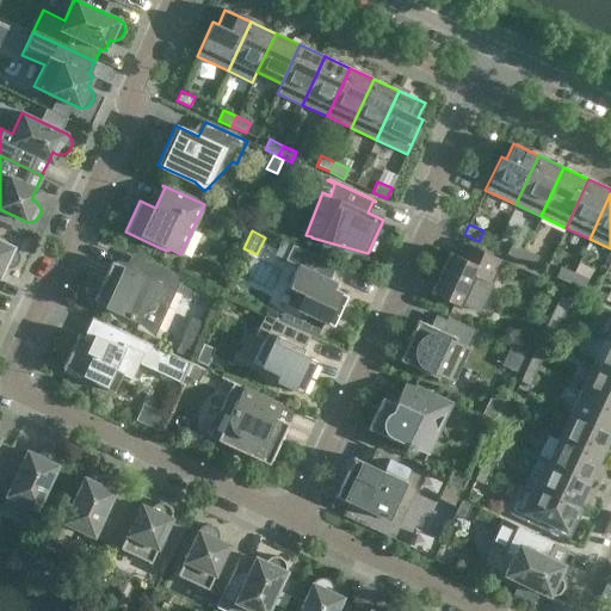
[(0,275),(4,267),(6,267),(8,269),(10,267),(12,267),(13,266),(14,265),(16,264),(17,264),(18,261),(18,260),(19,259),(19,257),(19,255),(18,254),(18,252),(17,251),(16,250),(14,248),(13,247),(0,241),(0,275)]
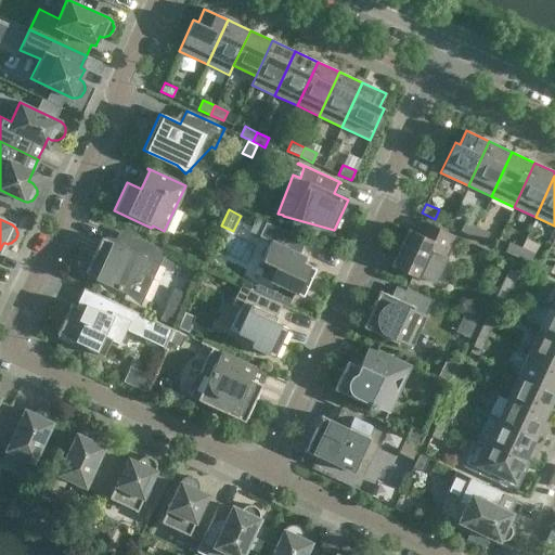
[(436,282),(457,236),(455,236),(422,221),(422,220),(421,220),(415,232),(409,229),(399,248),(391,252),(395,259),(391,267),(392,267),(417,279),(418,280),(421,275),(436,282)]
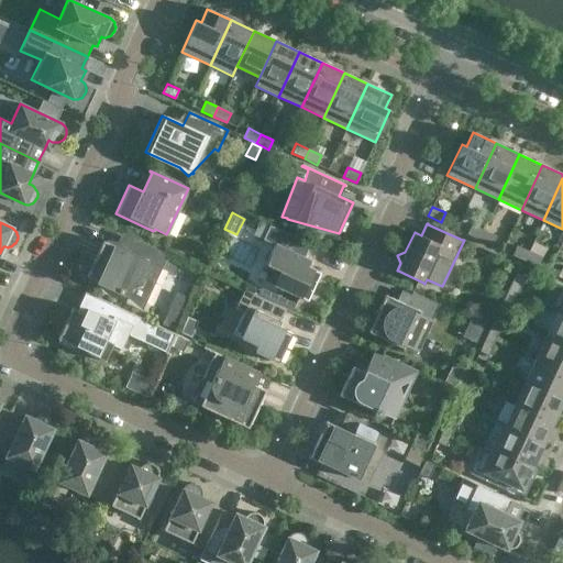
[(479,240),(484,231),(471,224),(466,234),(479,240)]
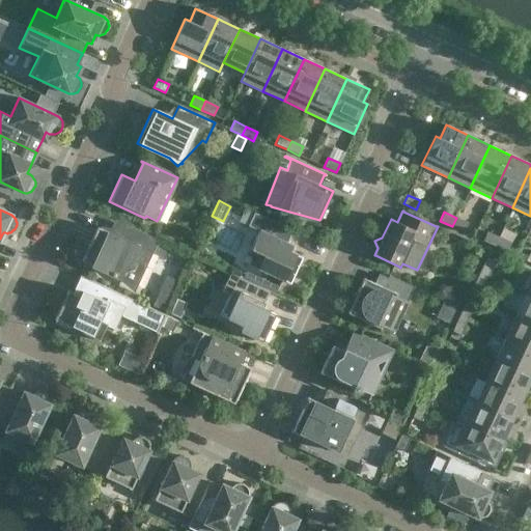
[(286,243),(292,230),(254,213),(248,226),(258,231),(250,250),(255,252),(259,264),(257,269),(289,284),(302,257),(289,251),(292,246),(286,243)]
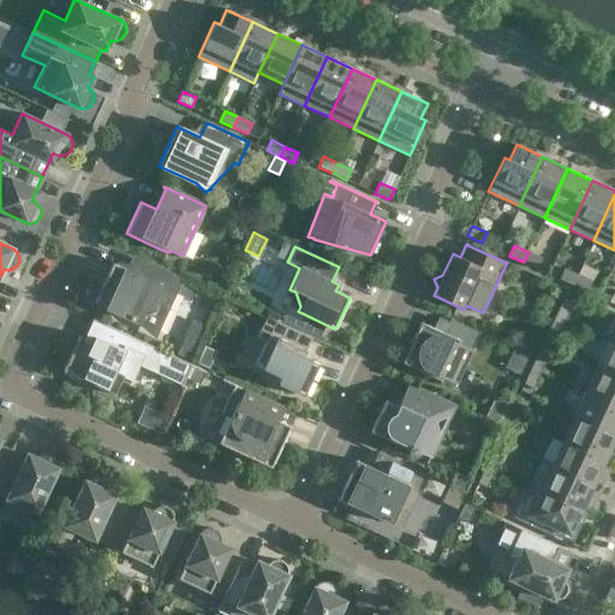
[(542,258),(529,252),(524,262),(537,268),(542,258)]
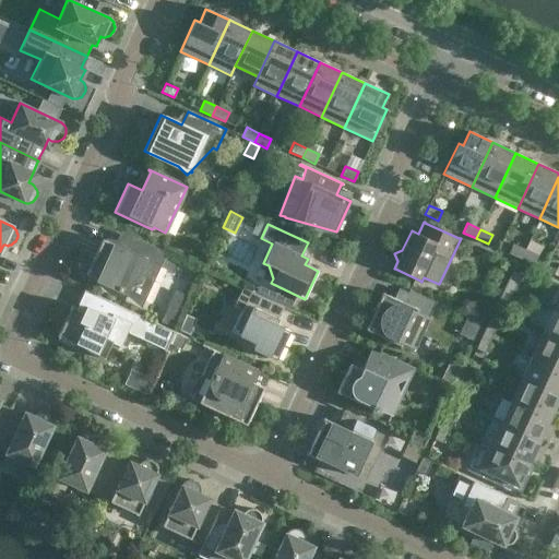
[(164,251),(135,238),(129,251),(102,239),(85,275),(141,300),(164,251)]
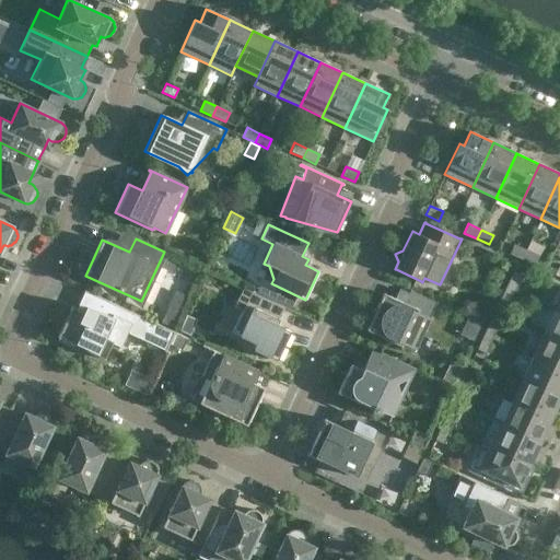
[(522,259),(526,251),(514,244),(510,254),(522,259)]
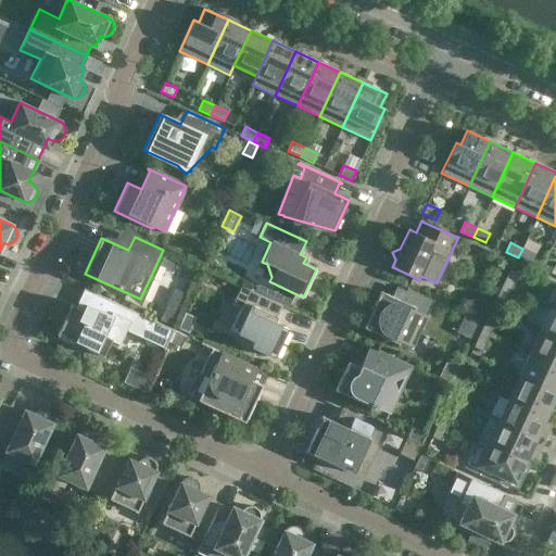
[(534,254),(522,249),(518,257),(530,264),(534,254)]
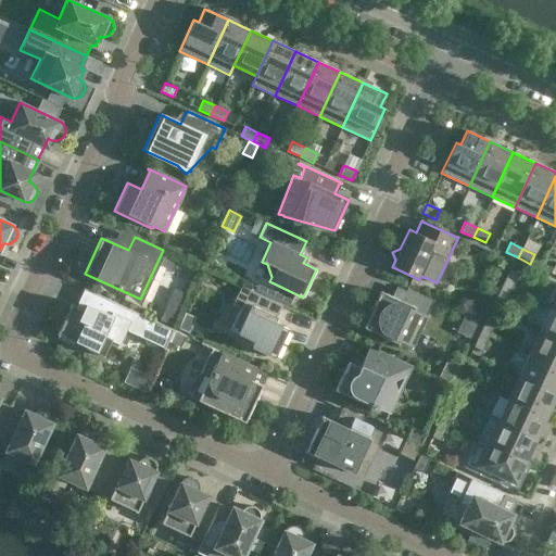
[(518,273),(510,269),(509,269),(502,286),(510,290),(518,273)]
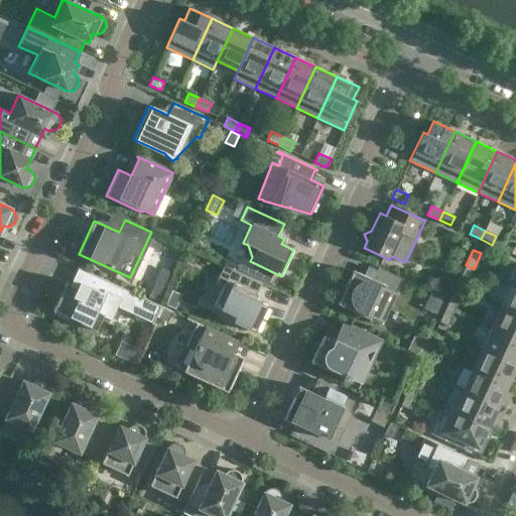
[(224,265),(216,283),(223,286),(214,305),(236,316),(233,321),(255,332),(267,305),(254,299),(262,283),(224,265)]
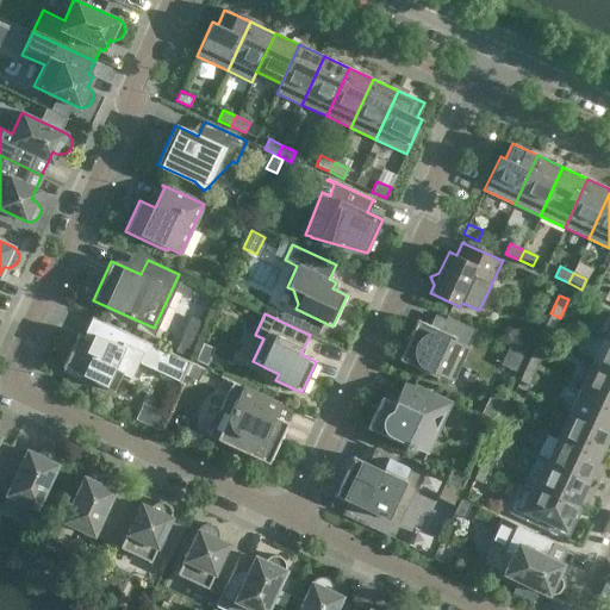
[(552,336),(560,318),(551,313),(542,331),(552,336)]
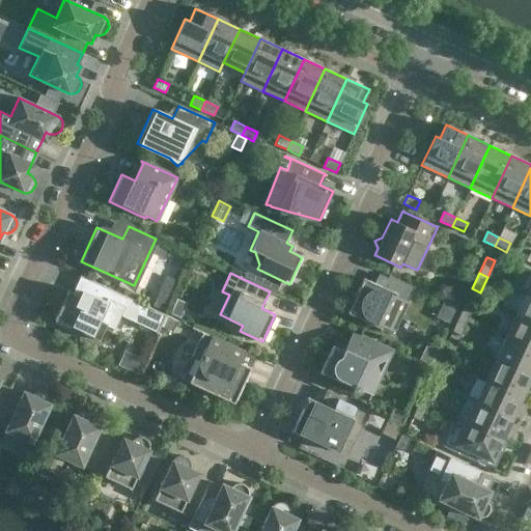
[(389,275),(388,278),(384,286),(383,287),(363,278),(346,313),(392,334),(414,287),(389,275)]
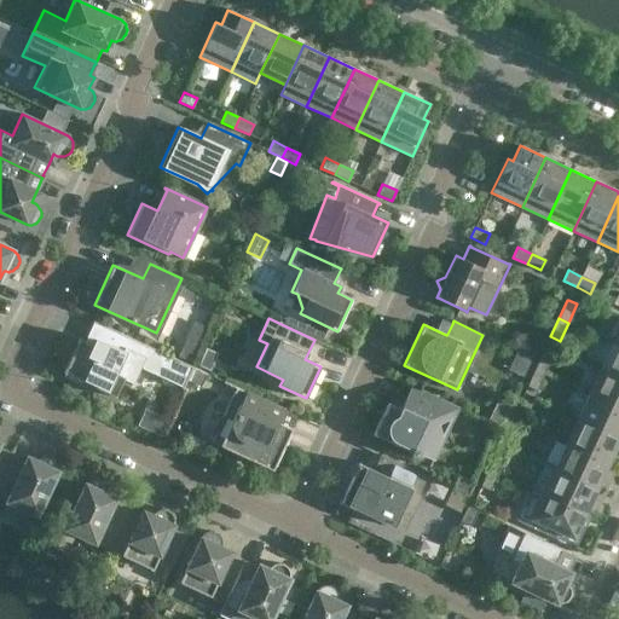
[(177,357),(192,363),(208,328),(194,322),(177,357)]
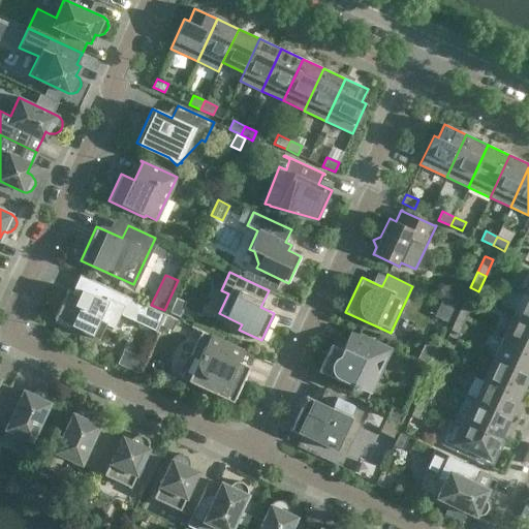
[(164,314),(129,298),(86,277),(85,278),(86,278),(78,296),(68,291),(68,289),(67,289),(54,319),(55,319),(54,321),(67,328),(68,325),(98,340),(99,339),(99,338),(105,323),(114,328),(120,314),(156,331),(155,332),(156,333),(164,314)]
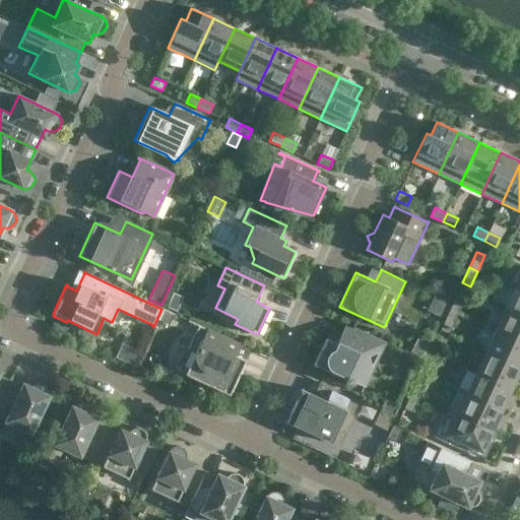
[(436,289),(434,296),(446,301),(452,288),(447,286),(436,289)]
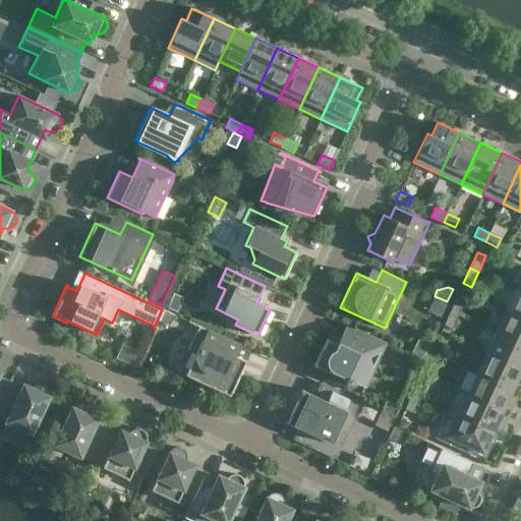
[(520,316),(520,291),(516,289),(506,310),(520,316)]
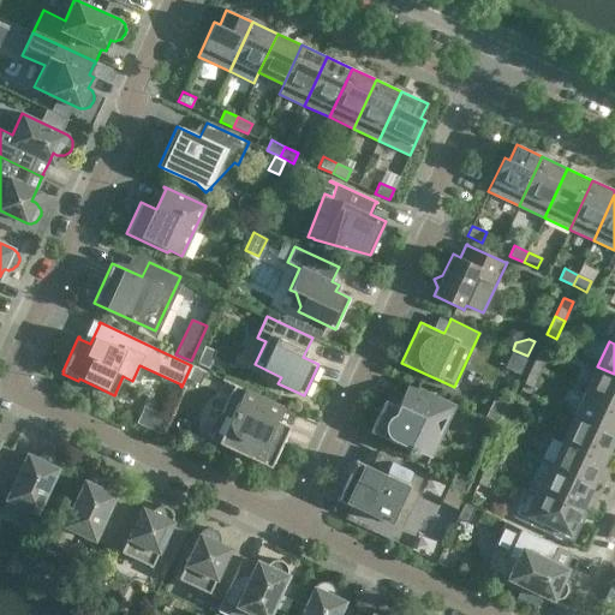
[(204,365),(212,350),(201,345),(193,360),(204,365)]
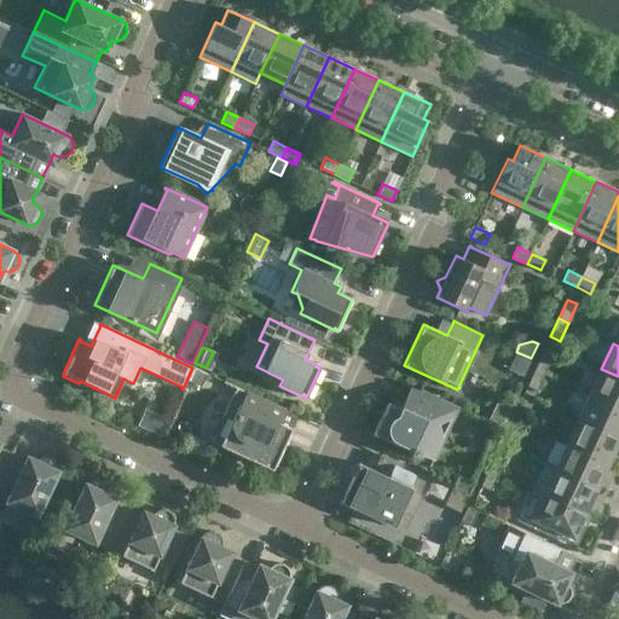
[(554,354),(545,350),(544,350),(536,368),(545,372),(554,354)]
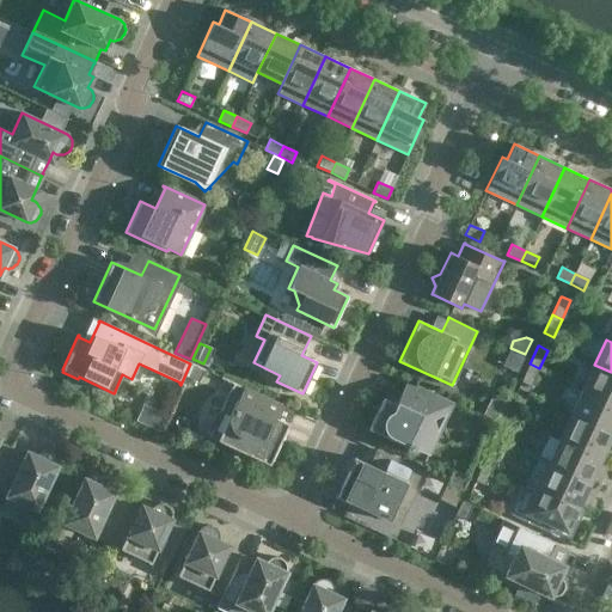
[(518,369),(525,354),(510,348),(509,347),(502,362),(518,369)]
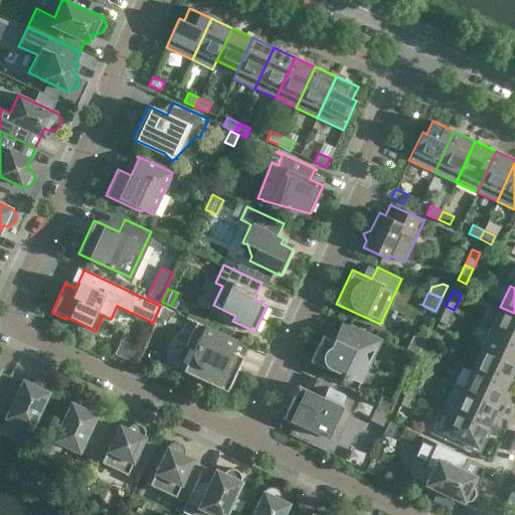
[(160,306),(155,317),(156,317),(157,317),(167,322),(171,312),(172,311),(160,306)]
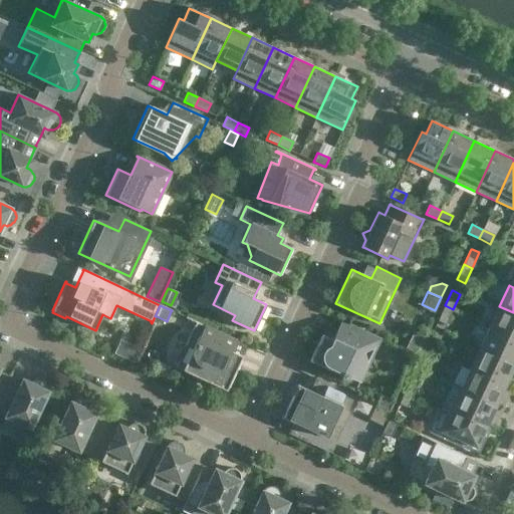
[(446,324),(453,309),(445,305),(438,321),(446,324)]
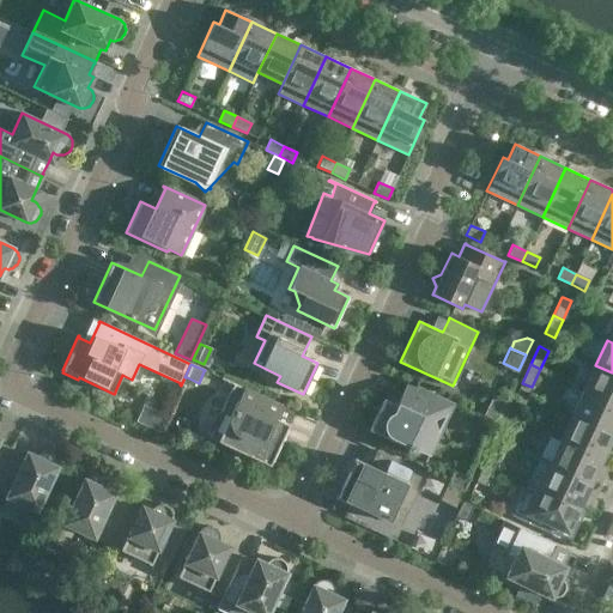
[(612,402),(612,372),(595,365),(584,389),(612,402)]
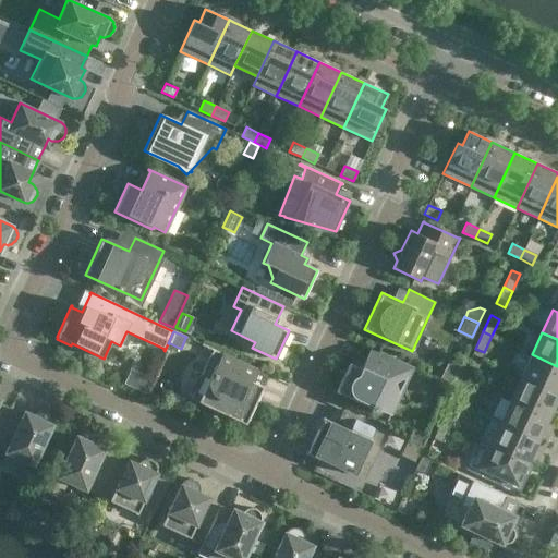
[(245,424),(247,420),(263,387),(258,385),(258,386),(251,381),(249,380),(254,370),(256,371),(256,370),(202,343),(201,346),(213,350),(201,375),(198,377),(197,378),(196,380),(194,383),(193,385),(193,388),(193,389),(193,390),(193,392),(190,399),(207,407),(209,409),(211,411),(214,413),(216,414),(218,414),(220,414),(223,415),(225,414),(245,424)]
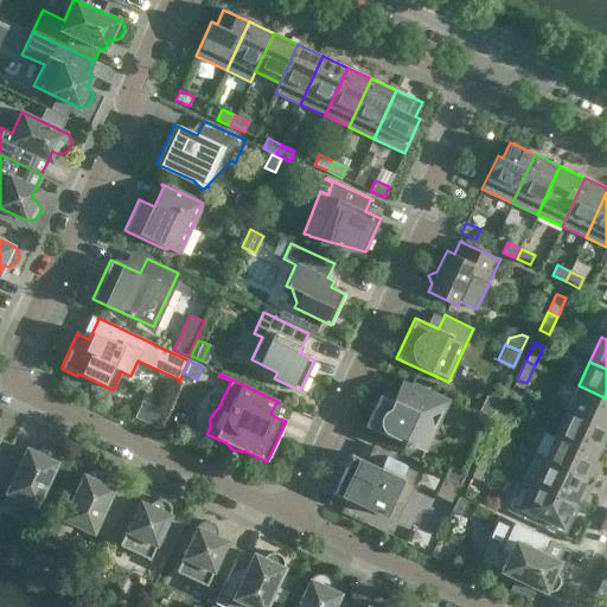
[(379,395),(365,426),(403,443),(402,446),(409,449),(410,447),(423,453),(448,400),(403,378),(393,401),(379,395)]
